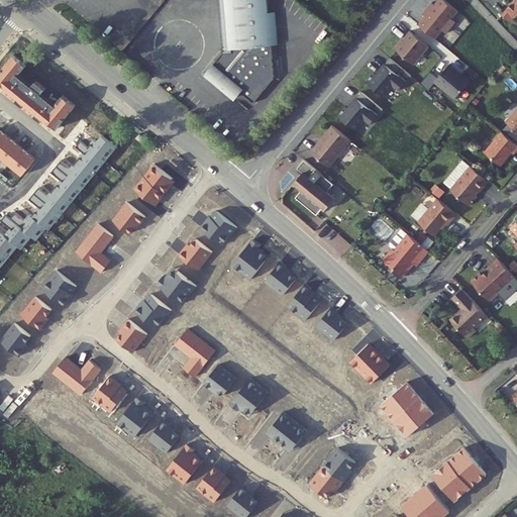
[(267,0),(224,0),(230,49),(232,49),(233,54),(223,55),(206,76),(235,100),(241,93),(255,104),(276,79),(272,44),(271,35),(268,35),(268,32),(271,32),(269,12),(267,0)]
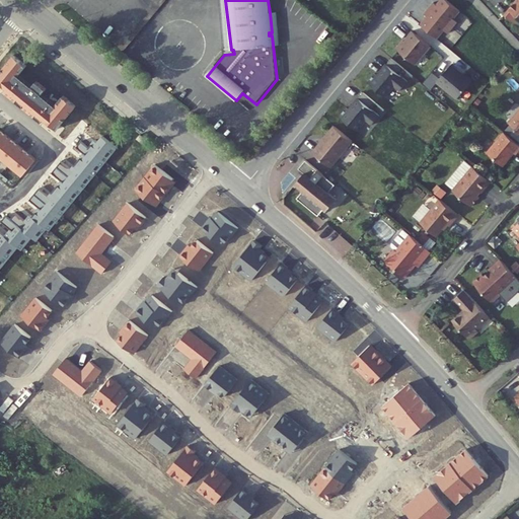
[(454,14),(438,0),(432,8),(429,6),(424,11),(447,31),(452,25),(448,22),(454,14)]
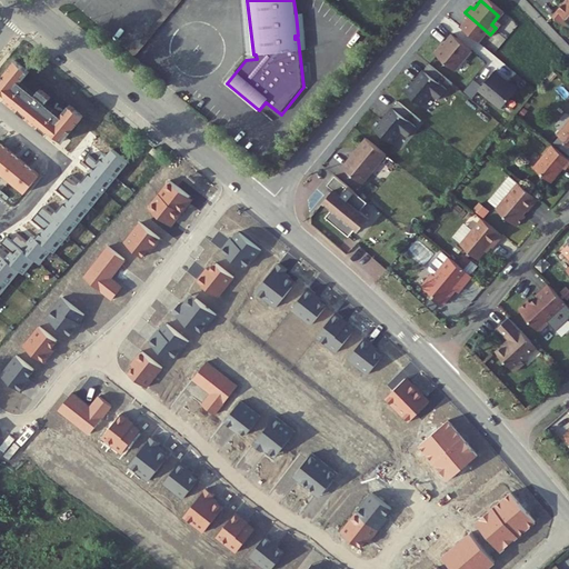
[(568,28),(568,0),(563,0),(547,21),(563,35),(568,28)]
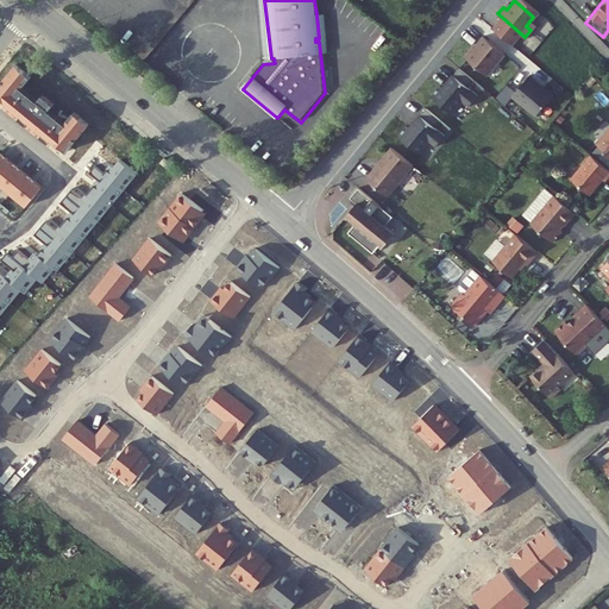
[(525,37),(497,13),(491,20),(495,24),(488,32),(507,49),(515,39),(520,44),(525,37)]
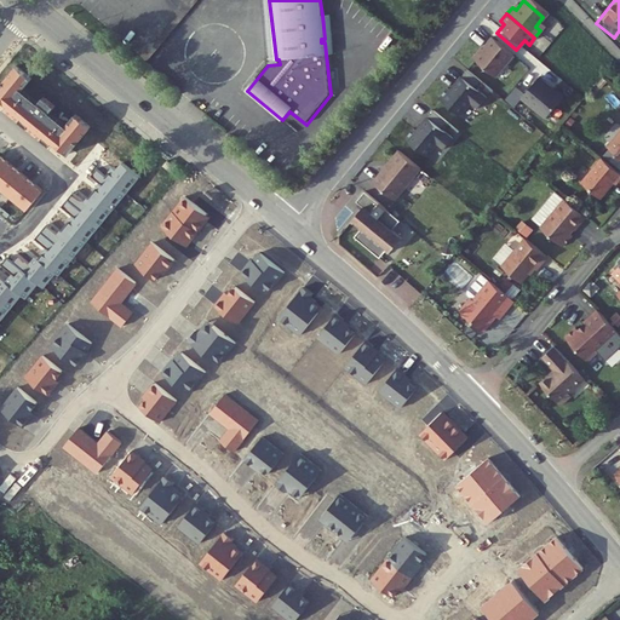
[(331,15),(322,15),(325,39),(321,39),(321,42),(325,42),(326,53),(334,52),(331,15)]
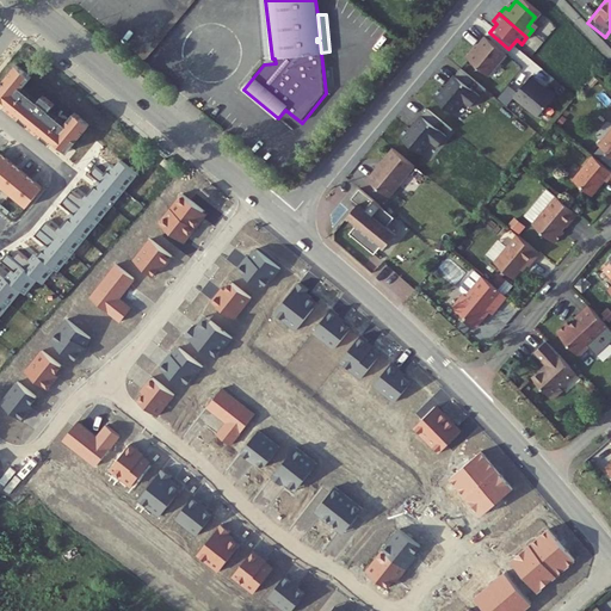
[(461,62),(470,71),(482,80),(500,57),(489,48),(480,41),(474,49),(475,49),(471,54),(469,51),(461,62)]
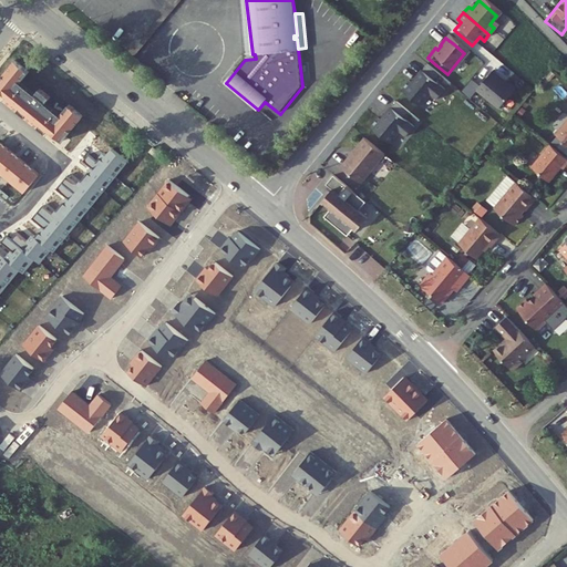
[(30,71),(17,60),(0,79),(0,90),(8,98),(6,100),(45,133),(48,131),(62,142),(84,116),(70,104),(61,115),(45,103),(50,98),(41,89),(35,95),(21,82),(30,71)]
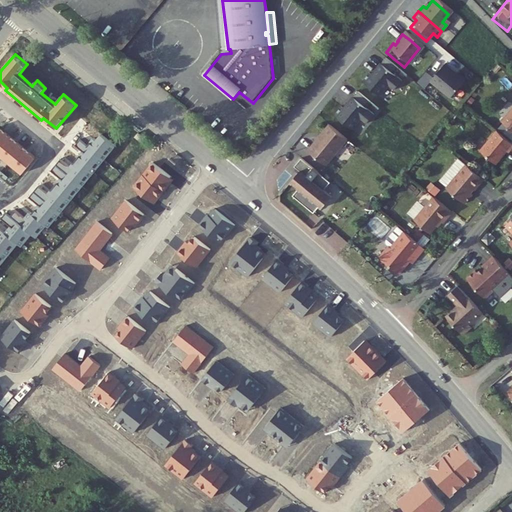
[(364,76),(358,84),(374,98),(383,87),(389,93),(397,83),(389,77),(394,71),(381,61),(367,78),(364,76)]
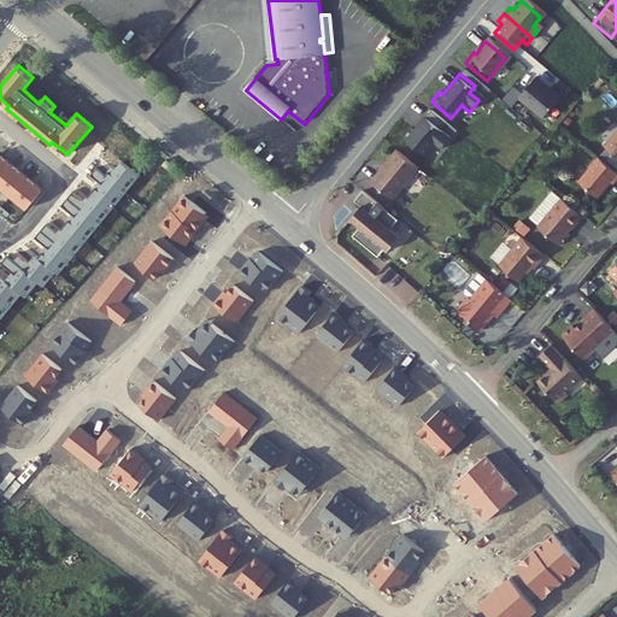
[(523,89),(515,82),(497,104),(505,111),(513,101),(538,122),(556,100),(546,93),(545,93),(530,81),(523,89)]
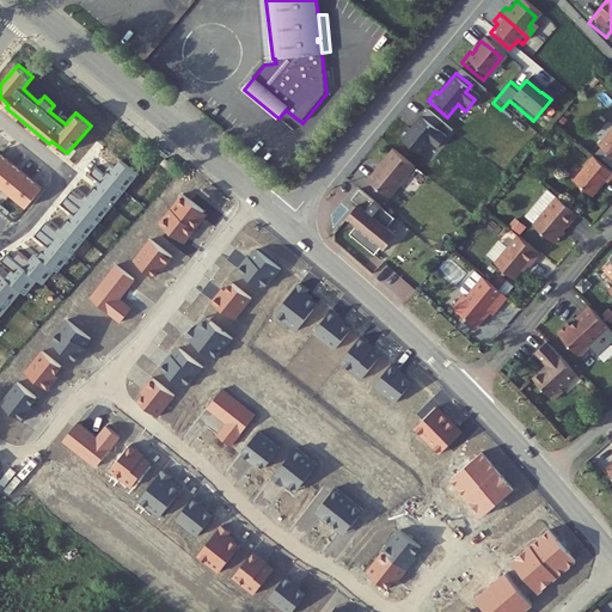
[(402,130),(395,140),(414,157),(424,145),(432,151),(441,140),(432,132),(438,124),(422,112),(405,134),(402,130)]
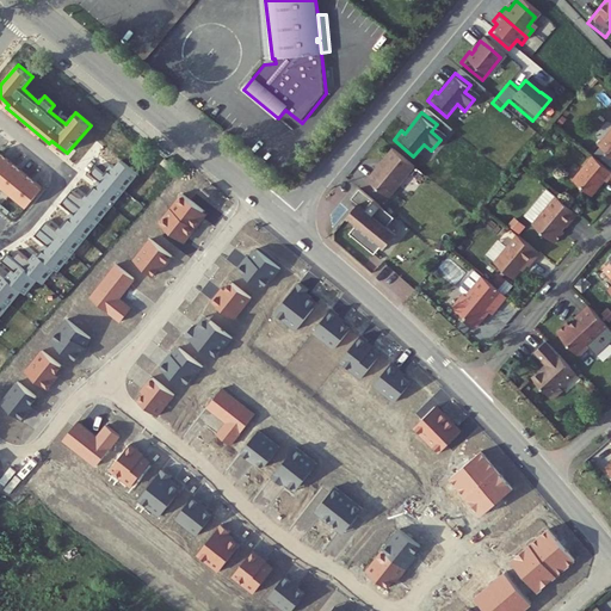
[(610,135),(599,150),(610,159),(610,135)]
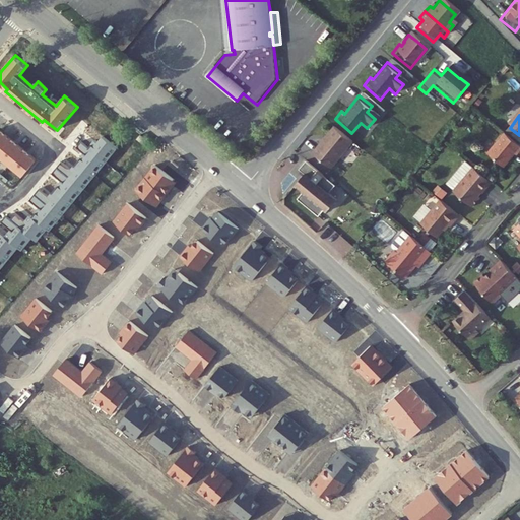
[(347,144),(330,129),(308,156),(326,171),(347,144)]
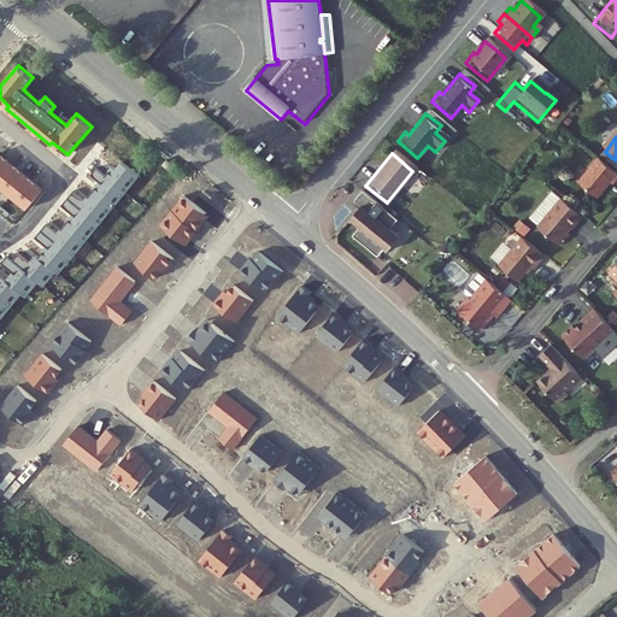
[(0,154),(0,187),(28,211),(43,191),(0,154)]
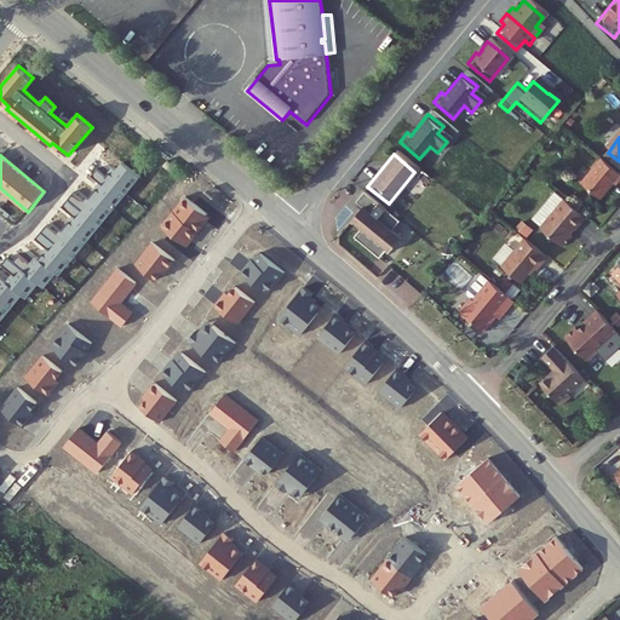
[(41,260),(57,274),(58,275),(142,177),(125,162),(119,170),(115,166),(107,176),(98,168),(92,174),(101,182),(85,201),(75,191),(64,205),(74,213),(57,233),(47,225),(36,237),(46,246),(42,251),(46,254),(41,260)]
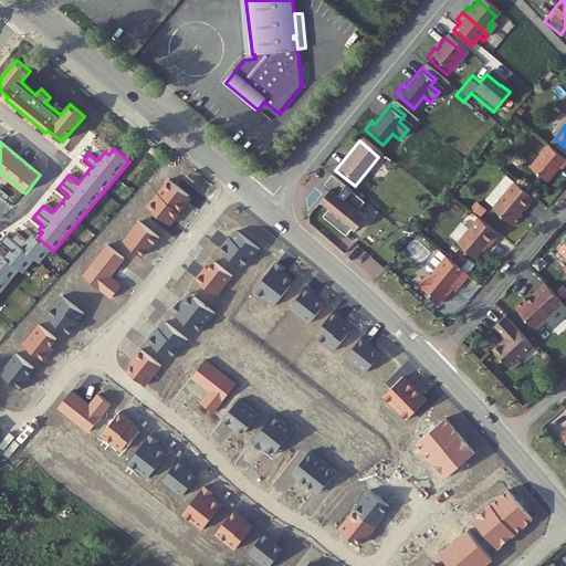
[(565,168),(565,161),(551,149),(532,173),(549,186),(562,171),(563,173),(565,168)]
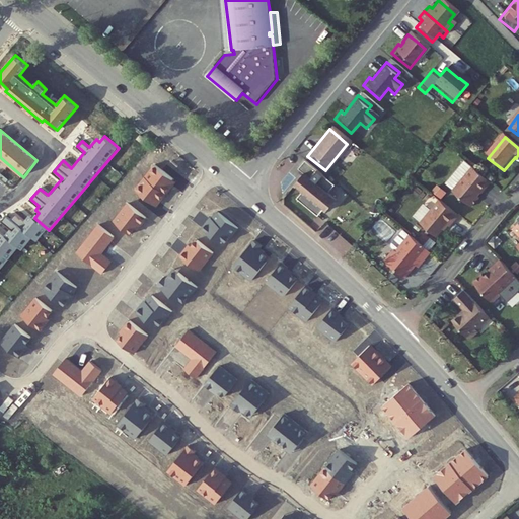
[(330,188),(301,163),(294,171),(299,176),(290,188),(298,195),(292,201),(313,219),(319,212),(321,214),(331,203),(323,196),(330,188)]
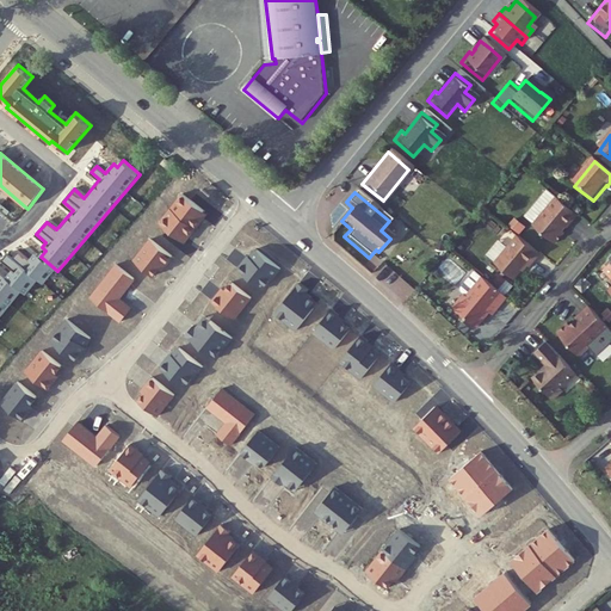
[(208,214),(183,193),(171,208),(197,228),(208,214)]
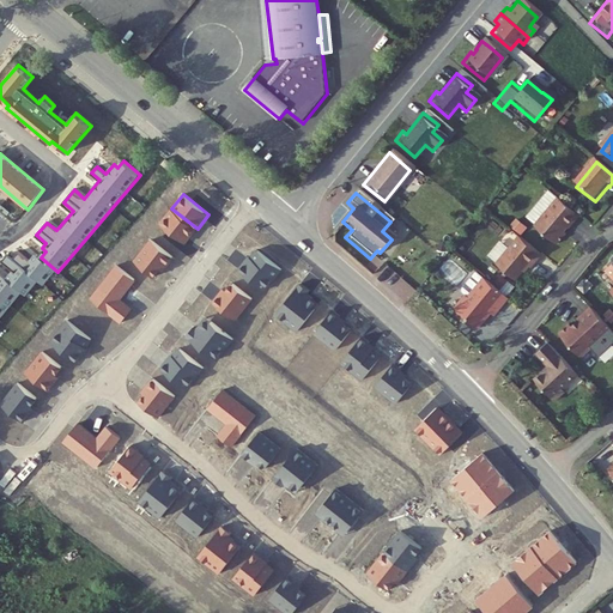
[(581,219),(560,202),(538,231),(560,249),(570,238),(568,236),(581,219)]
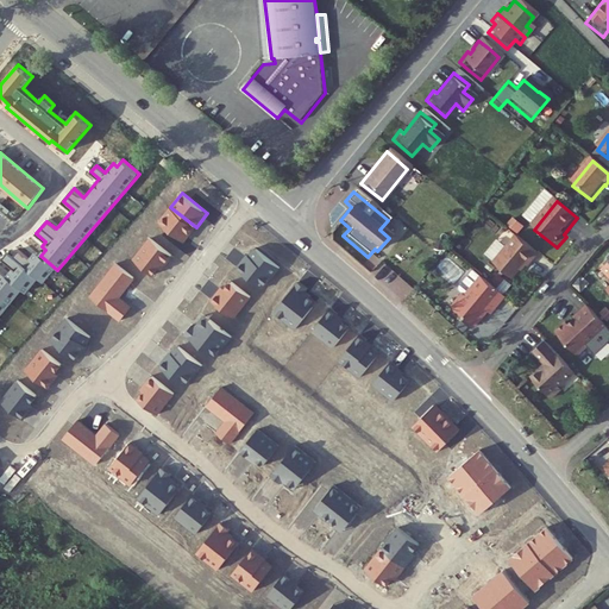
[(183,243),(196,227),(170,207),(158,223),(183,243)]
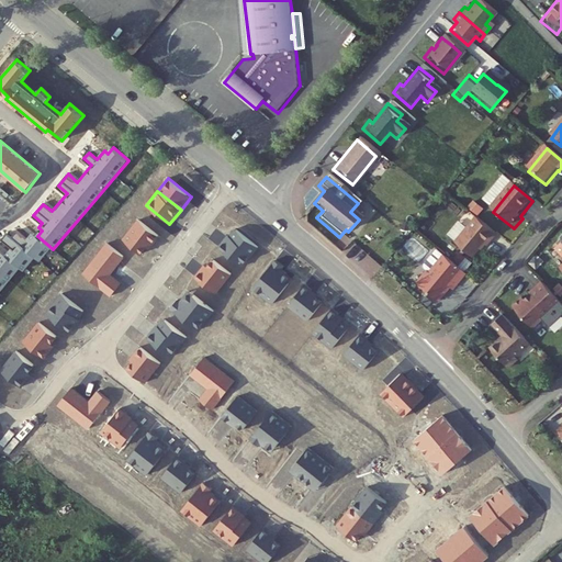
[(138,218),(123,239),(142,253),(157,233),(138,218)]
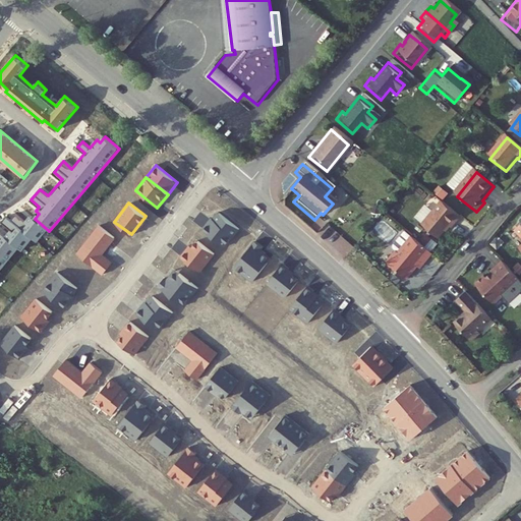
[(464,220),(445,206),(426,229),(442,241),(452,229),(455,231),(464,220)]
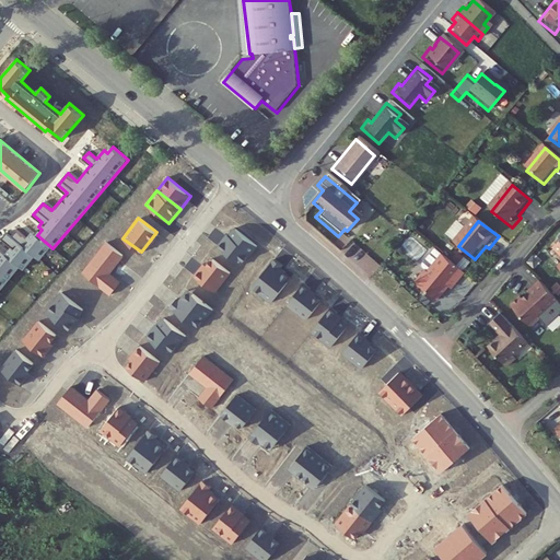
[(229,233),(219,246),(244,265),(258,246),(234,228),(230,234),(229,233)]
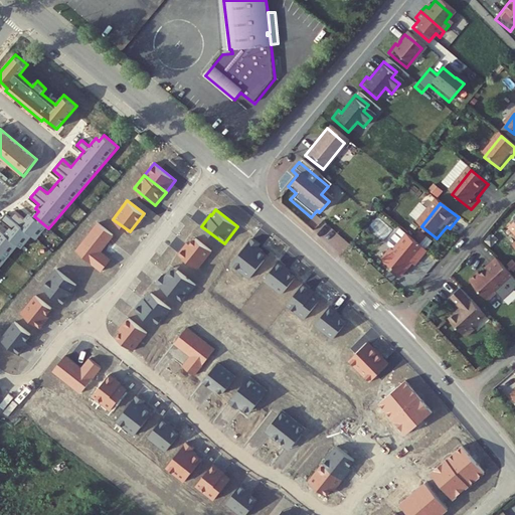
[(28,221),(22,227),(32,235),(36,239),(47,227),(34,216),(30,212),(24,219),(28,221)]
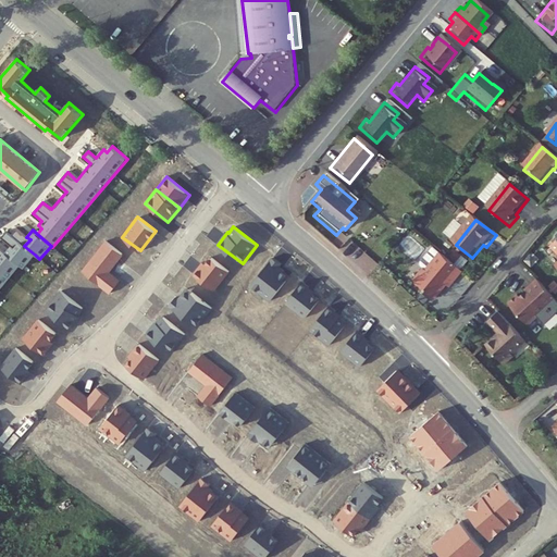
[(106,240),(82,273),(98,285),(100,283),(112,292),(121,280),(111,272),(124,255),(106,240)]
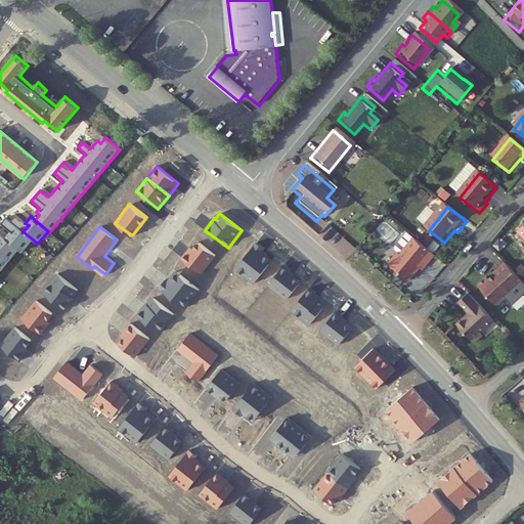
[(17,227),(7,239),(19,250),(23,253),(33,239),(23,231),(17,227)]
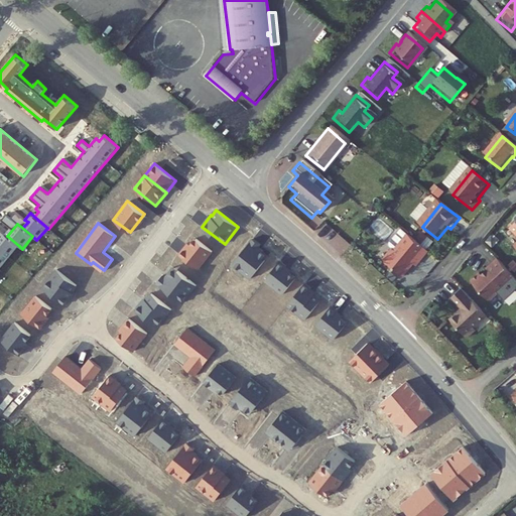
[(0,268),(19,246),(7,236),(4,234),(0,239),(0,268)]
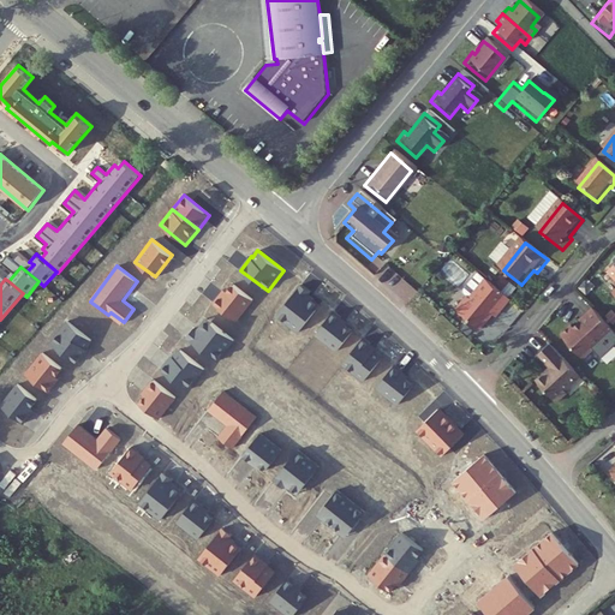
[(515,303),(484,279),(471,296),(471,299),(475,303),(464,316),(488,335),(496,326),(495,323),(499,318),(503,322),(513,310),(512,308),(515,303)]
